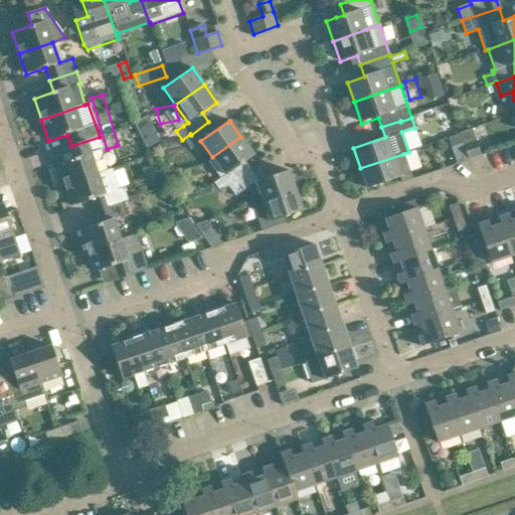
[(459,133),(459,134),(462,144),(468,159),(480,155),(471,129),(459,133)]
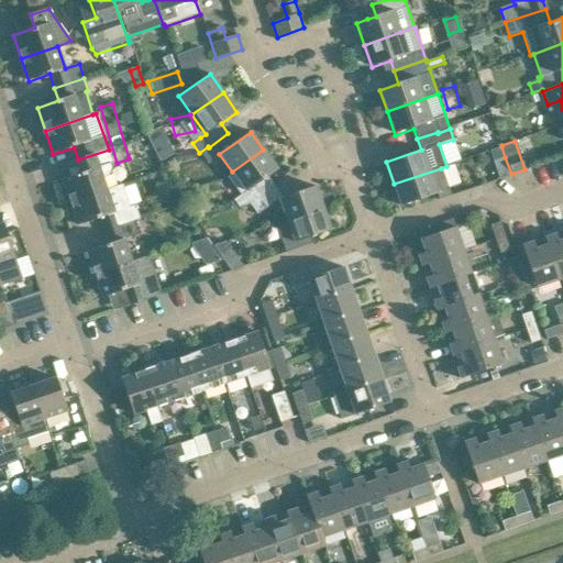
[(208,146),(199,153),(207,163),(216,156),(209,147),(208,147),(208,146)]
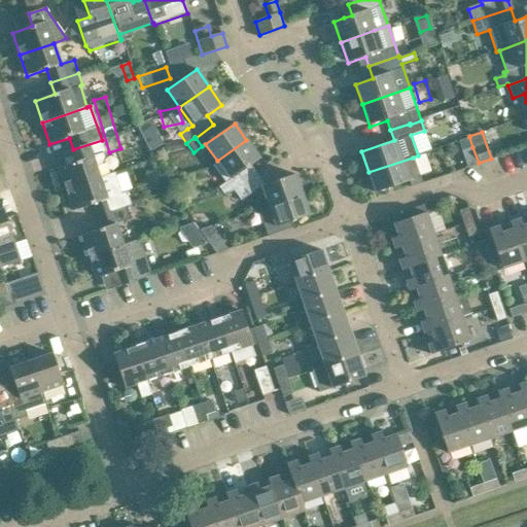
[(461,151),(472,147),(469,137),(458,141),(461,151)]
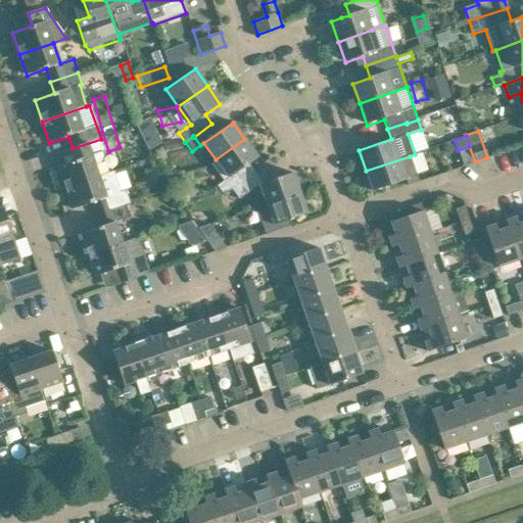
[(58,167),(65,188),(99,177),(95,165),(101,163),(103,156),(102,152),(105,151),(101,139),(73,148),(78,160),(58,167)]
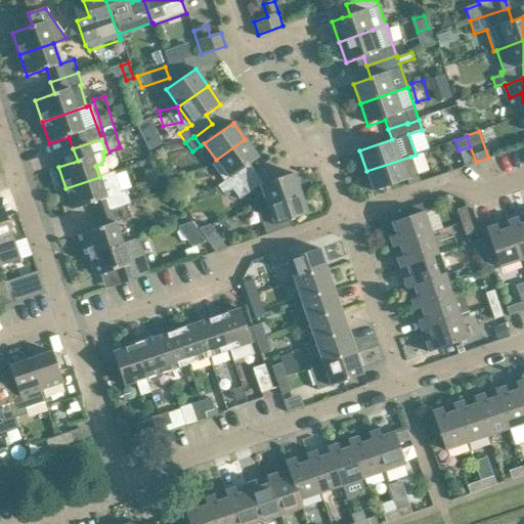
[(230,190),(231,190),(248,178),(242,170),(258,158),(245,139),(216,160),(228,178),(224,181),(217,186),(222,193),(230,190)]
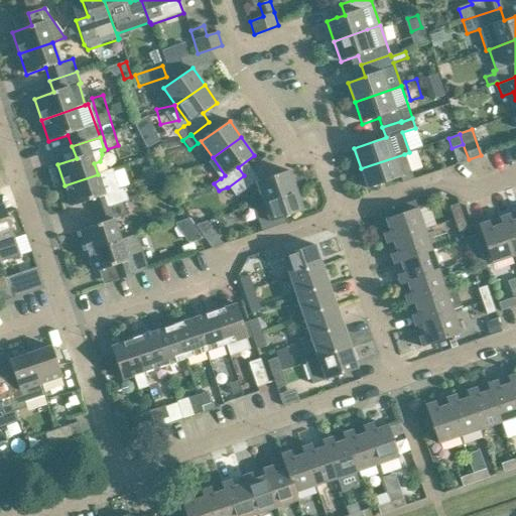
[(413,179),(404,154),(361,168),(370,195),(403,183),(413,179)]
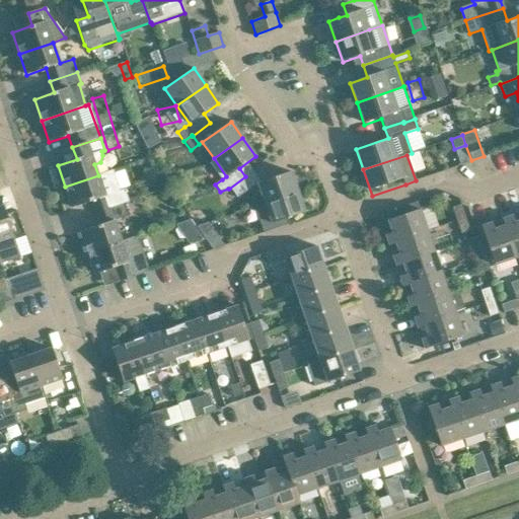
[(72,208),(91,201),(95,213),(123,204),(129,202),(125,190),(120,191),(113,170),(98,175),(65,187),(72,208)]
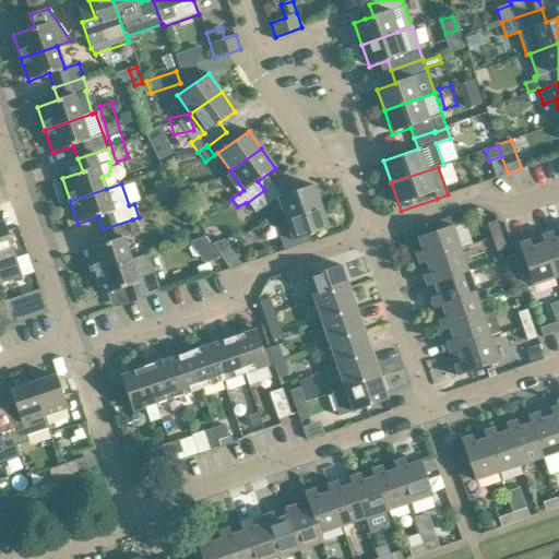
[(273,185),(247,203),(254,214),(277,198),(281,197),(273,185)]
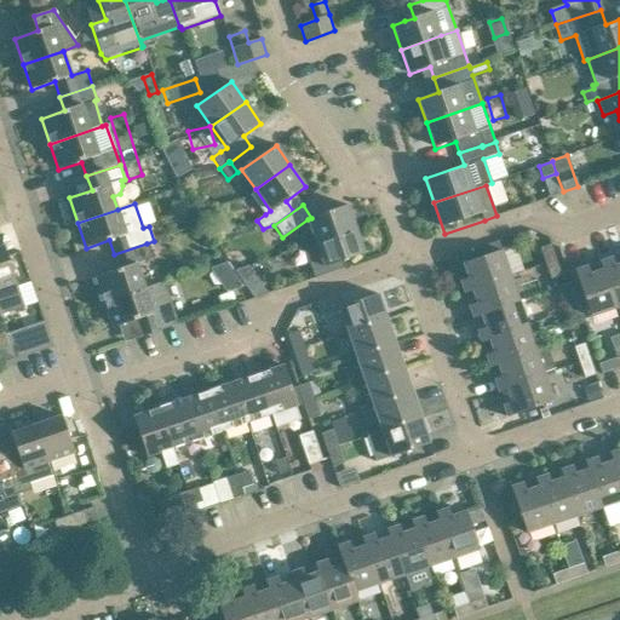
[(316,244),(355,229),(348,205),(311,218),(308,219),(316,244)]
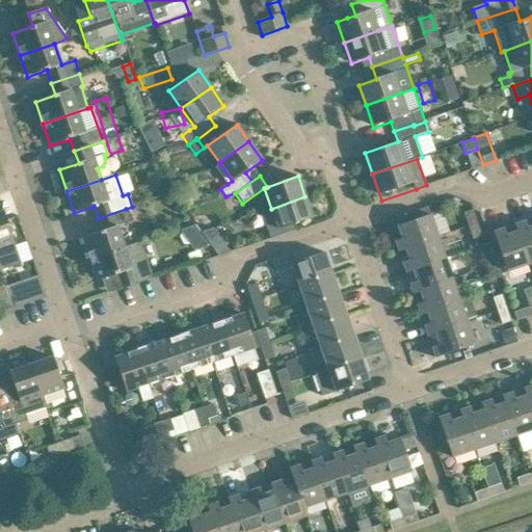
[(166,182),(160,185),(159,190),(162,196),(171,192),(166,182)]
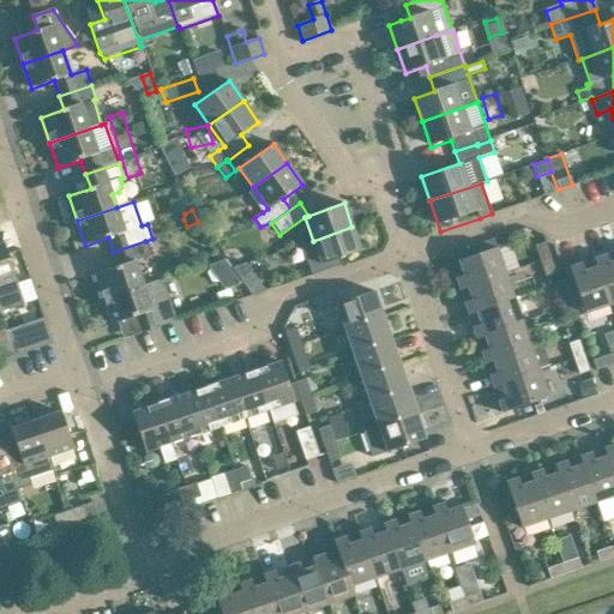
[(351,227),(313,241),(301,245),(312,276),(323,271),(342,265),(339,259),(360,252),(351,227)]
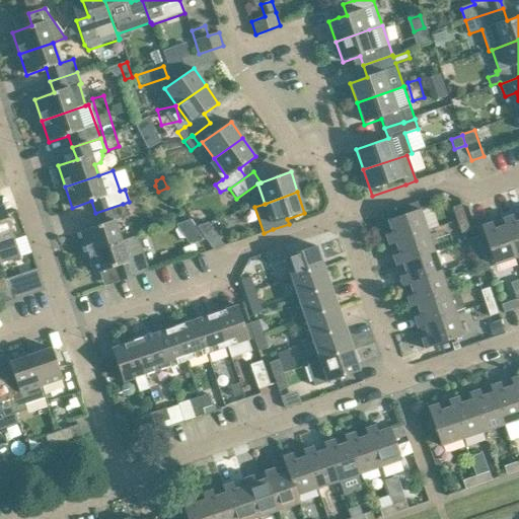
[(87,253),(121,242),(114,221),(127,216),(123,204),(95,213),(99,225),(80,232),(87,253)]
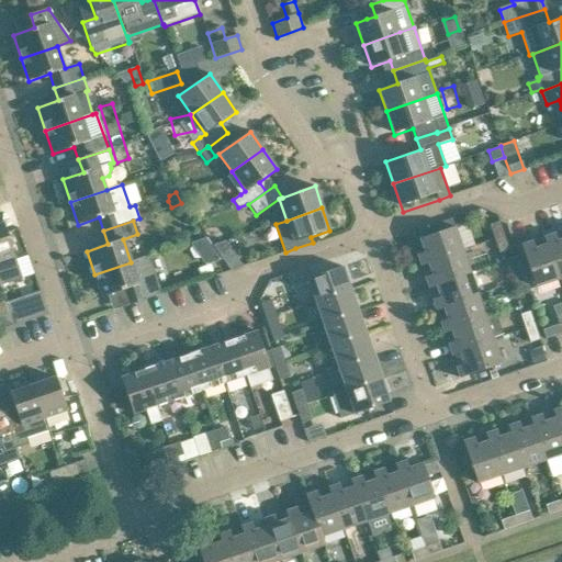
[(493,236),(503,233),(498,222),(490,225),(493,236)]
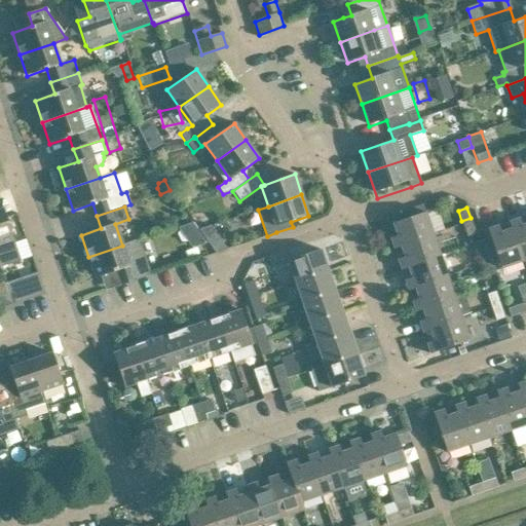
[(0,268),(10,264),(7,256),(17,252),(3,210),(0,210),(0,268)]
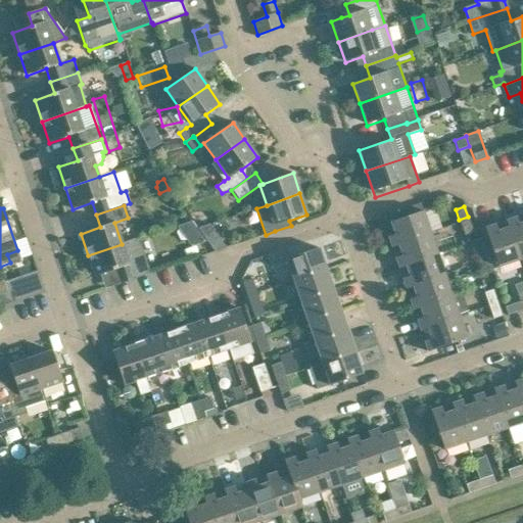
[(391,246),(430,233),(422,211),(390,222),(395,235),(388,237),(391,246)]
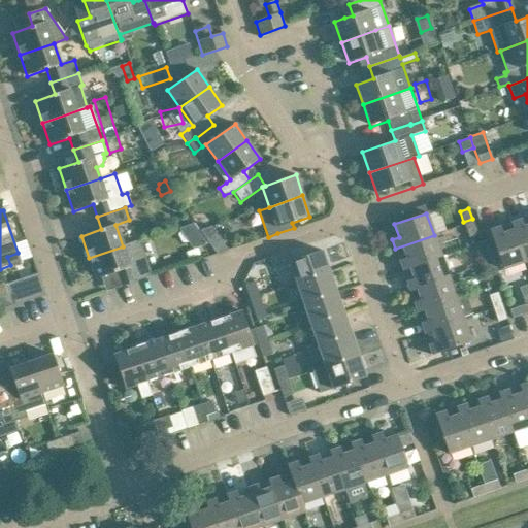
[(472,219),(463,222),(469,238),(477,235),(472,219)]
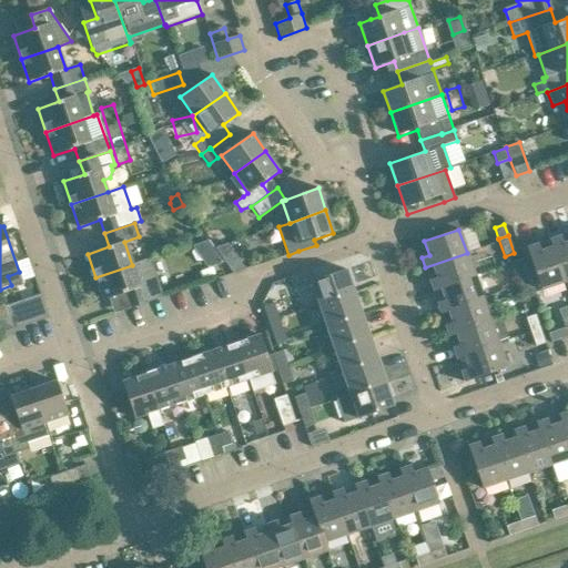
[(565,282),(567,281),(567,242),(564,244),(560,236),(550,240),(565,282)]
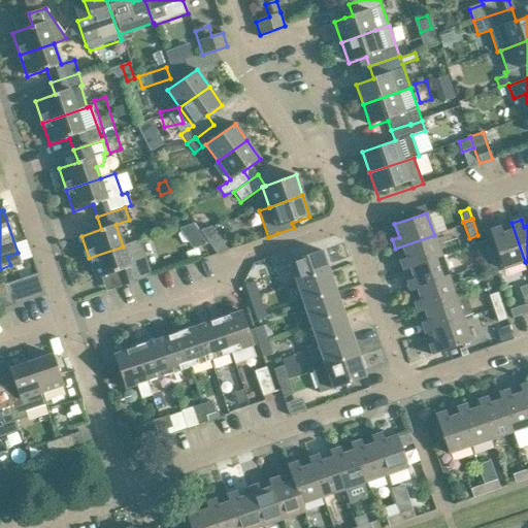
[(503,270),(525,262),(512,223),(510,224),(513,230),(502,234),(500,227),(490,231),(503,270)]
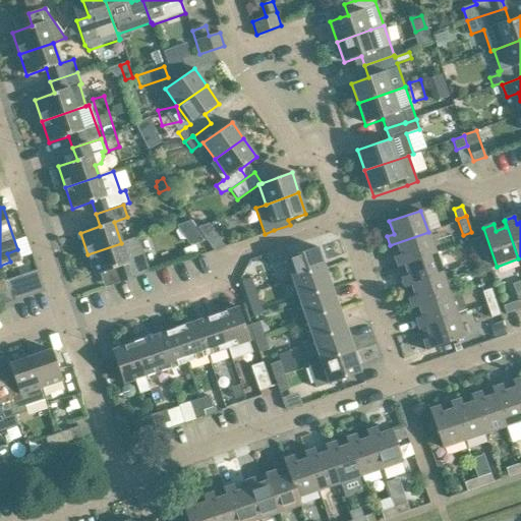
[(226,247),(215,232),(209,224),(197,228),(214,251),(226,247)]
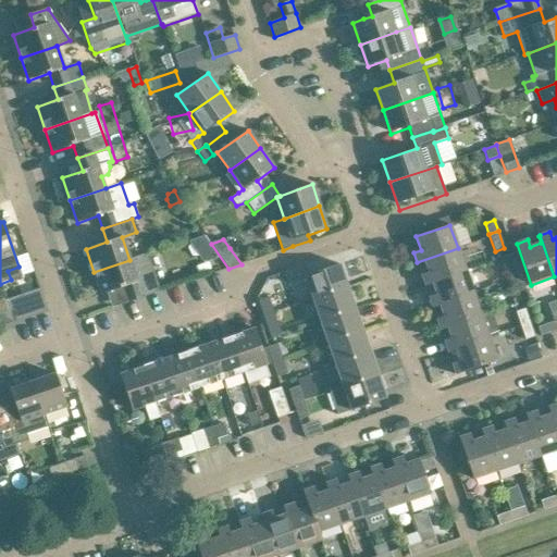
[(424,285),(466,271),(458,248),(417,262),(418,263),(424,261),(429,272),(421,275),(424,285)]
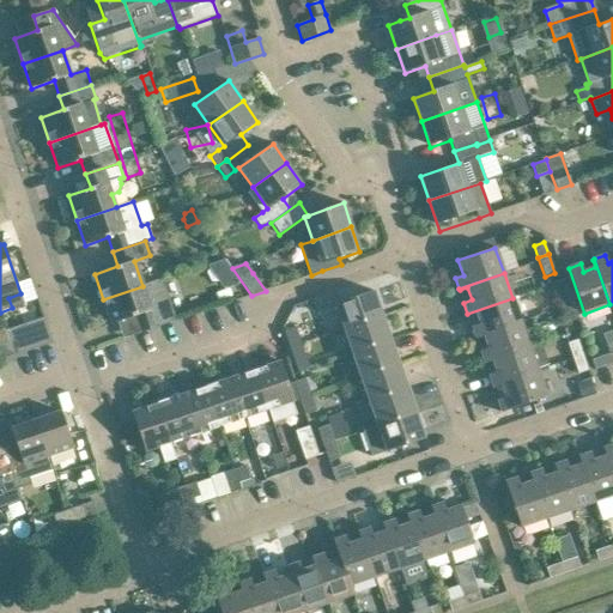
[(143,286),(103,299),(111,323),(137,316),(143,333),(173,322),(173,321),(176,319),(164,281),(159,281),(159,280),(143,286)]
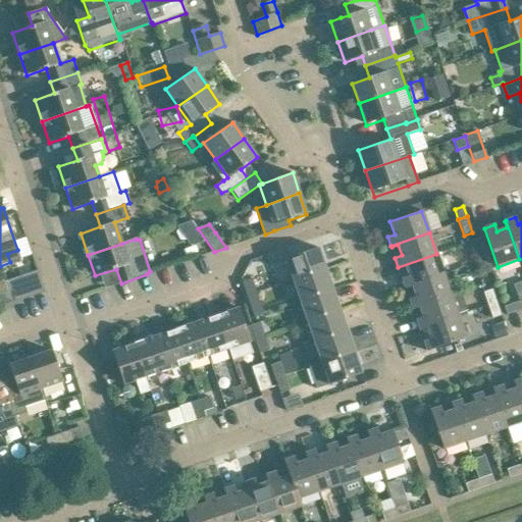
[(479,262),(488,259),(483,246),(475,249),(479,262)]
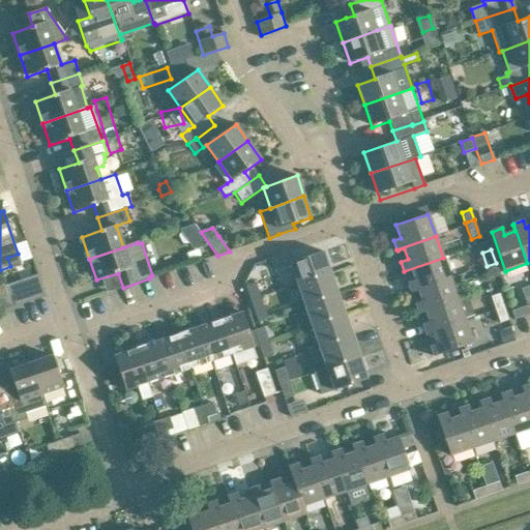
[(297,284),(330,272),(323,252),(290,263),(297,284)]
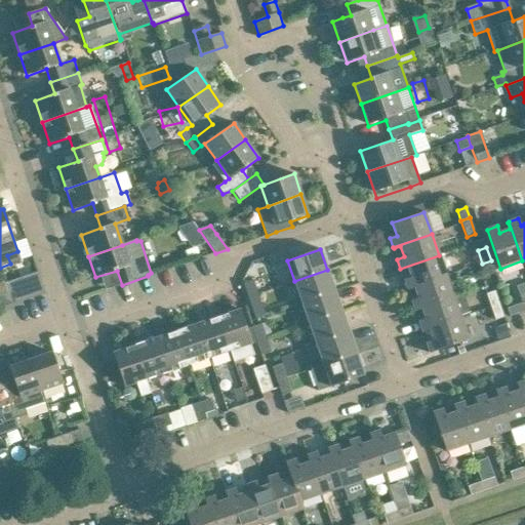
[(407,289),(446,276),(439,255),(400,269),(401,270),(407,268),(411,278),(404,280),(407,289)]
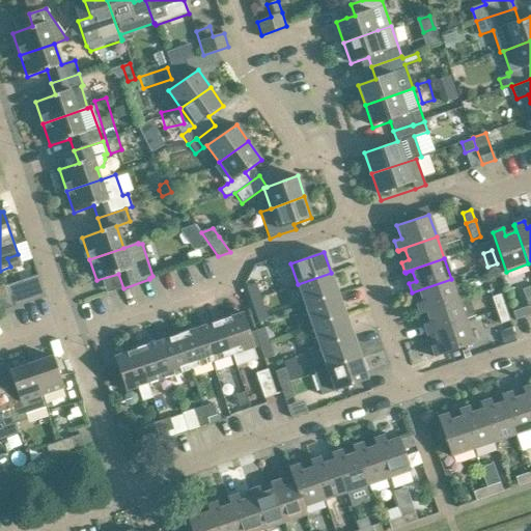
[(497,263),(487,267),(493,280),(501,277),(497,263)]
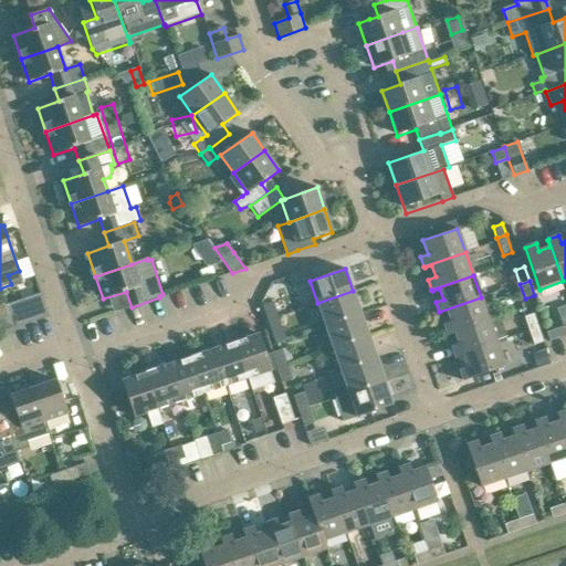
[(325,326),(360,314),(353,291),(317,303),(325,326)]
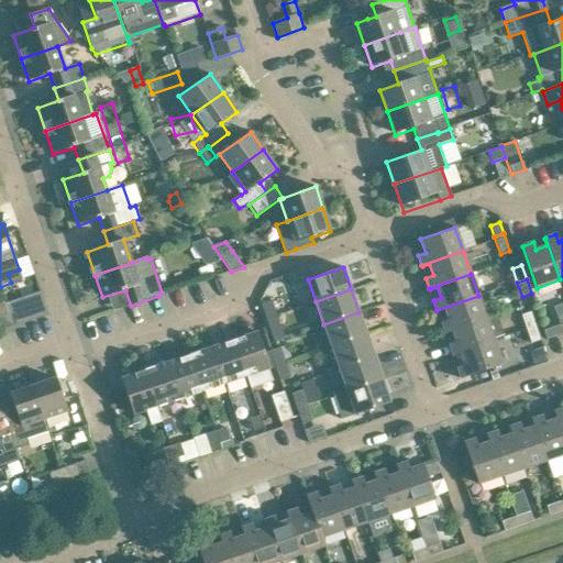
[(41,293),(4,304),(13,328),(36,320),(36,319),(48,316),(41,293)]
